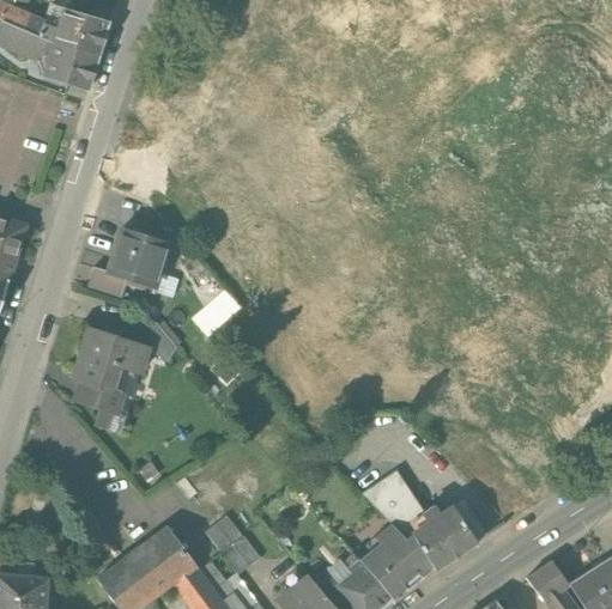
[(0,0),(0,18),(4,19),(4,20),(10,5),(12,0),(0,0)]
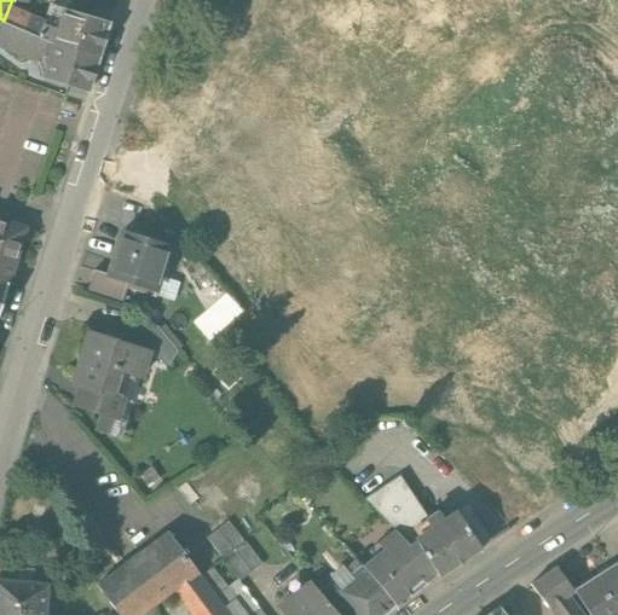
[(4,21),(55,42),(58,33),(56,29),(45,24),(46,21),(10,5),(4,21)]
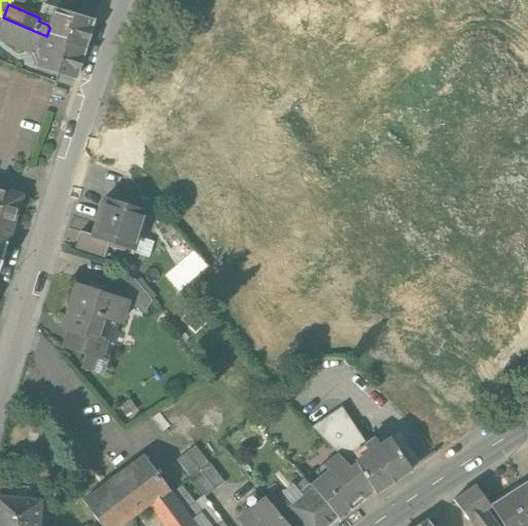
[(47,36),(85,48),(93,18),(56,6),(50,28),(47,36)]
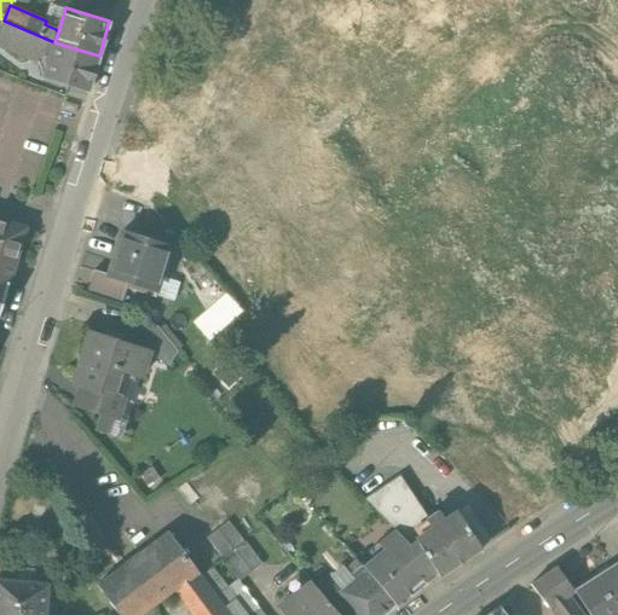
[(99,56),(55,42),(4,21),(4,19),(0,28),(0,42),(34,58),(47,53),(51,54),(45,77),(88,91),(99,56)]
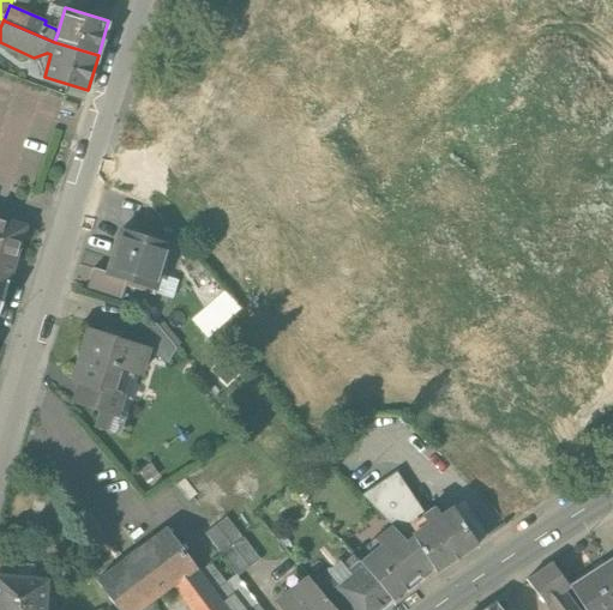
[(0,276),(8,279),(25,224),(0,216),(0,276)]
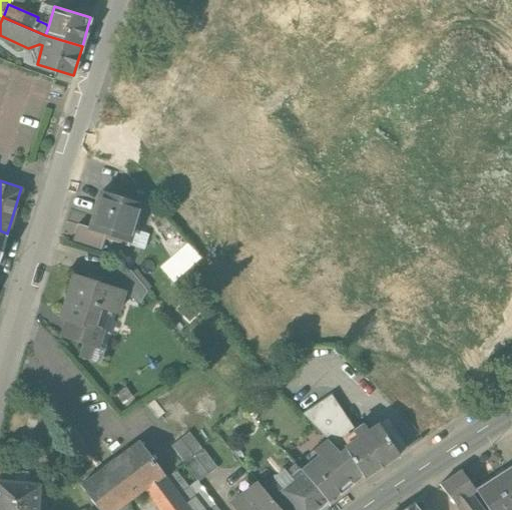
[(101,190),(89,225),(106,230),(104,236),(113,239),(114,237),(128,242),(139,203),(101,190)]
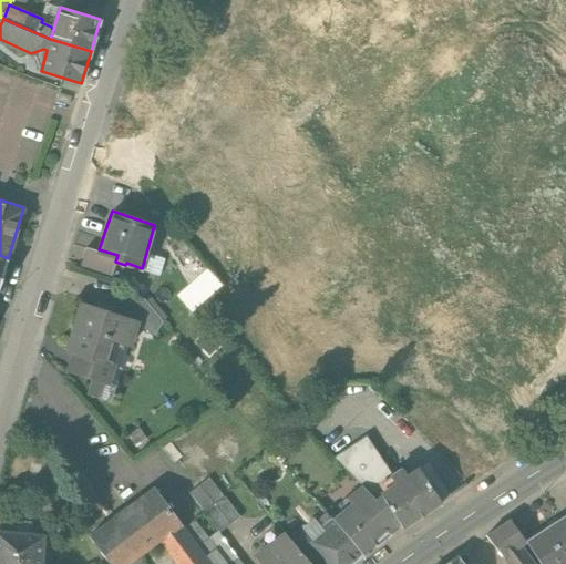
[(117,255),(99,249),(85,245),(80,263),(112,273),(115,262),(117,255)]
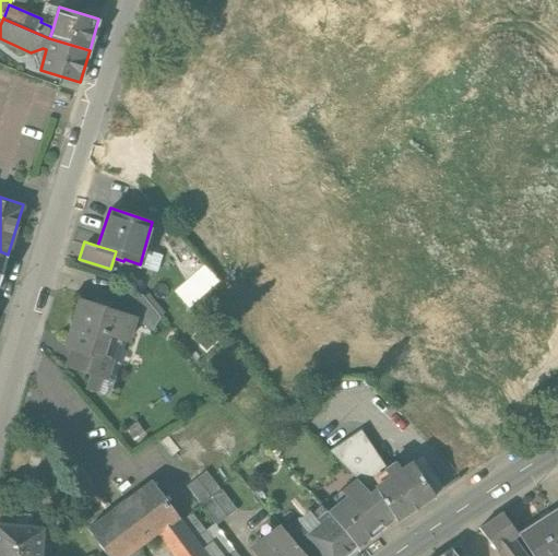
[(110,308),(137,315),(151,332),(164,320),(140,293),(118,285),(110,308)]
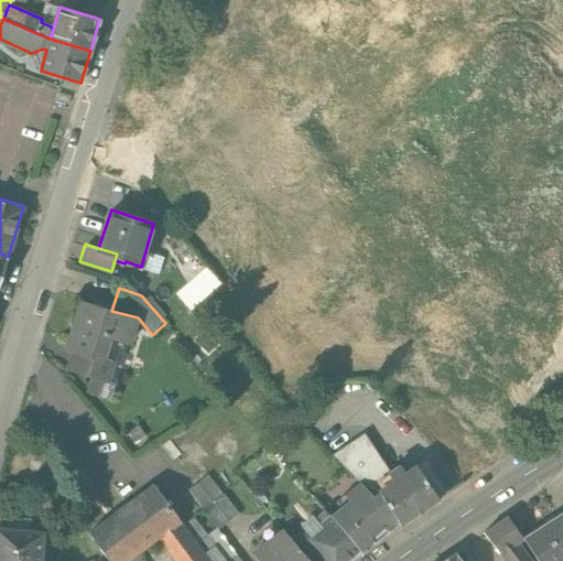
[(75,351),(71,363),(76,369),(95,375),(90,389),(109,395),(114,379),(107,377),(111,363),(104,360),(111,336),(129,343),(138,317),(111,311),(80,301),(66,348),(75,351)]
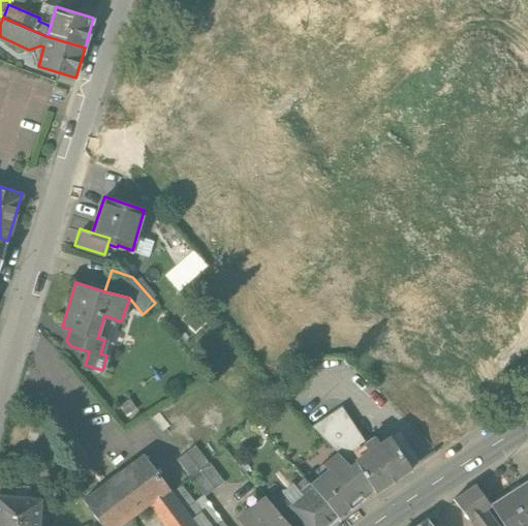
[(375,492),(421,461),(400,431),(378,446),(372,438),(368,441),(343,405),(313,426),(337,452),(350,464),(355,461),(374,489),(373,489),(375,492)]
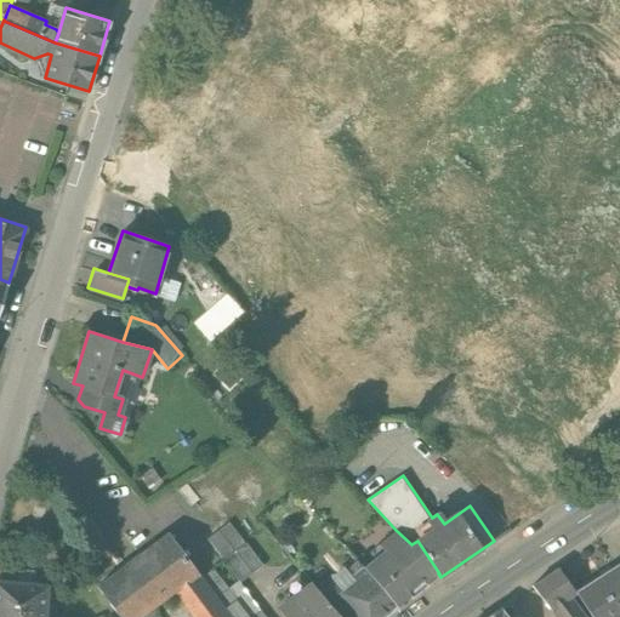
[(225,559),(246,541),(229,519),(208,536),(225,559)]
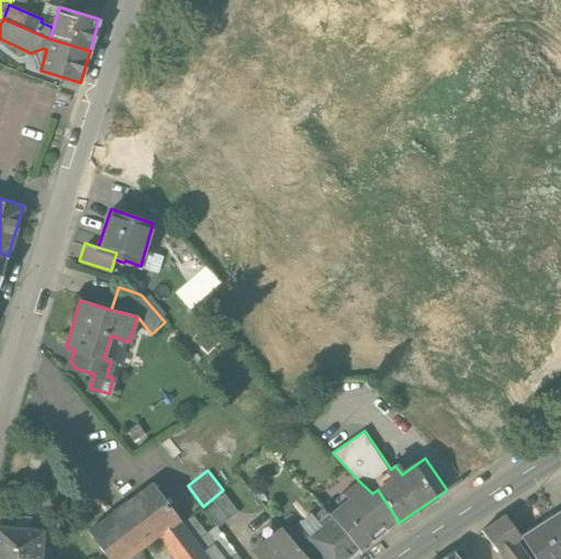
[(396,520),(397,520),(378,490),(372,493),(358,480),(336,500),(340,504),(331,513),(359,548),(360,548),(383,528),(384,530),(396,520)]
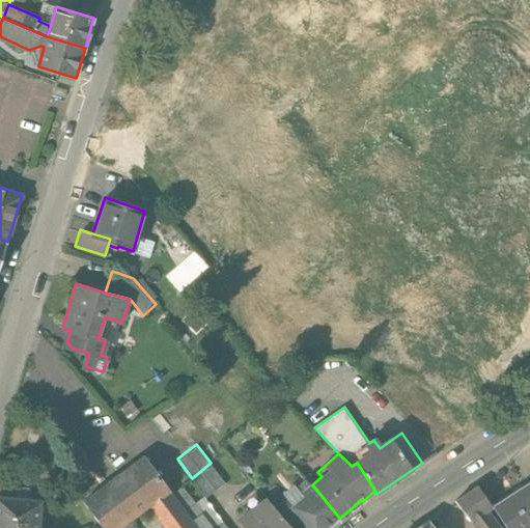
[(148,504),(169,489),(144,454),(107,483),(94,493),(84,501),(104,527),(117,527),(118,527),(148,504)]
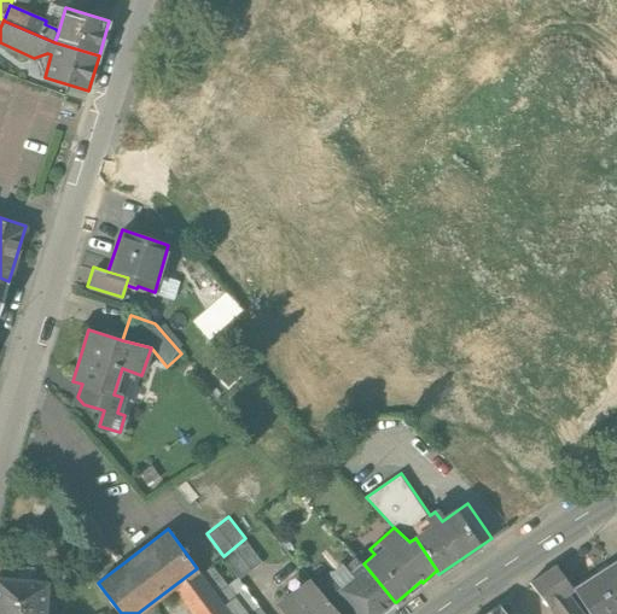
[(110,573),(124,562),(103,533),(88,544),(110,573)]
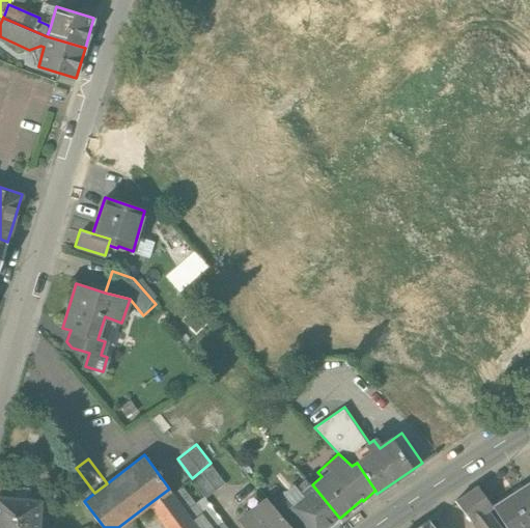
[(225,482),(211,463),(192,478),(205,497),(225,482)]
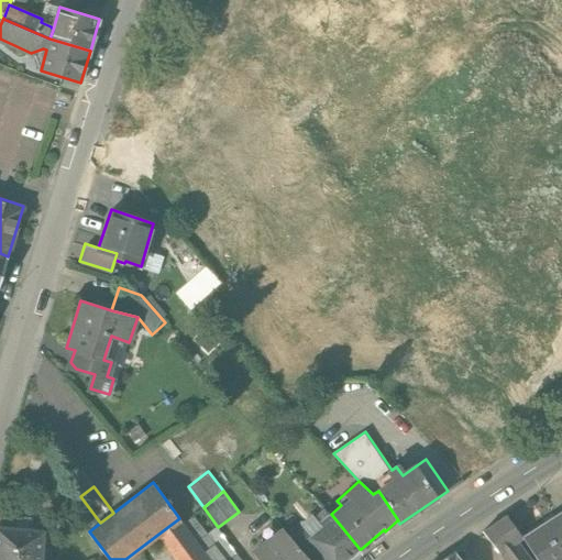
[(361,549),(360,549),(331,514),(324,507),(313,516),(321,525),(309,536),(330,559),(344,559),(361,549)]
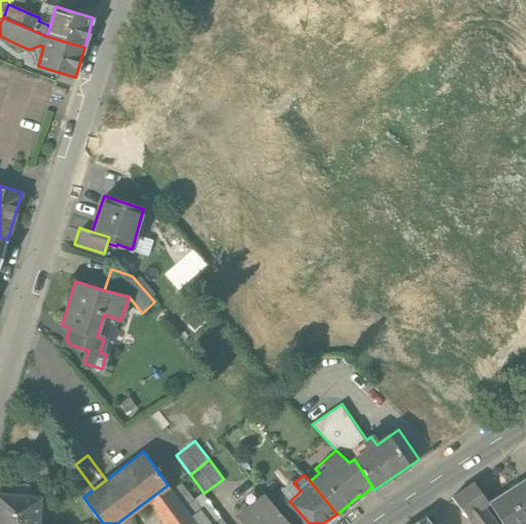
[(525,478),(489,502),(503,523),(525,523),(525,478)]
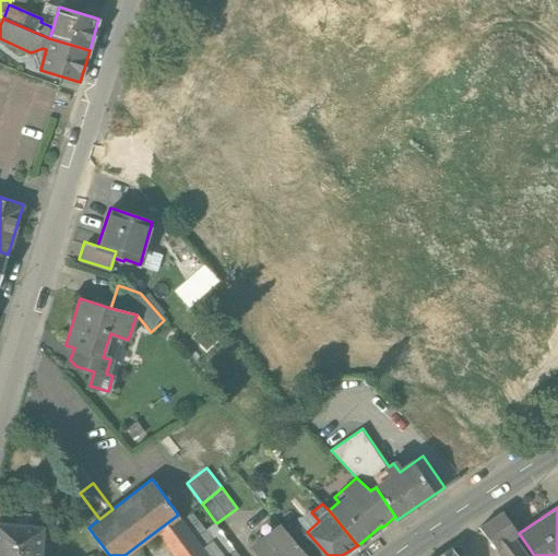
[(9,523),(0,521),(0,555),(39,555),(43,528),(28,525),(31,512),(10,510),(9,523)]
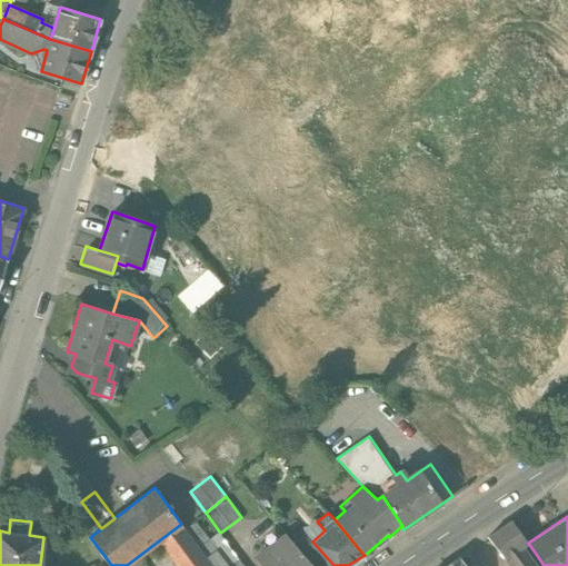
[(511,565),(536,565),(521,547),(528,543),(512,520),(489,536),(507,557),(506,558),(511,565)]
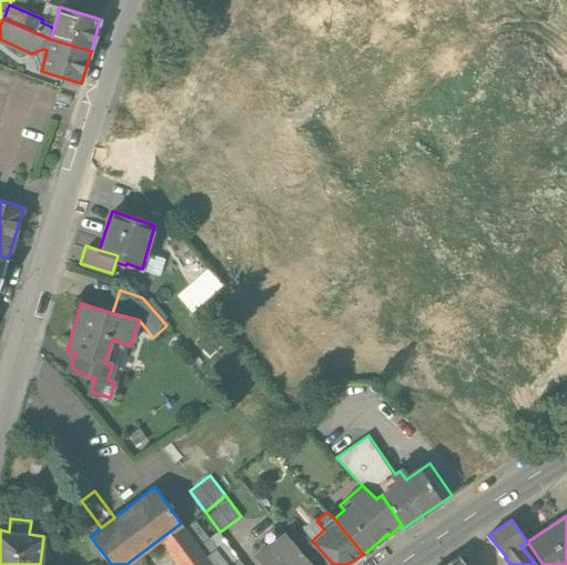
[(223,564),(238,555),(221,533),(210,542),(194,521),(185,528),(211,564),(223,564)]
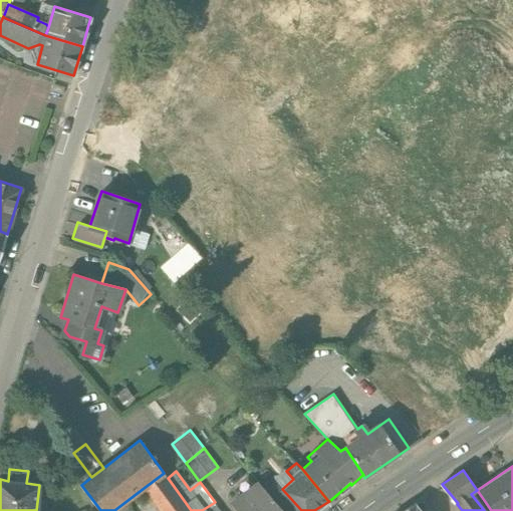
[(160,510),(191,510),(168,478),(164,473),(144,488),(160,510)]
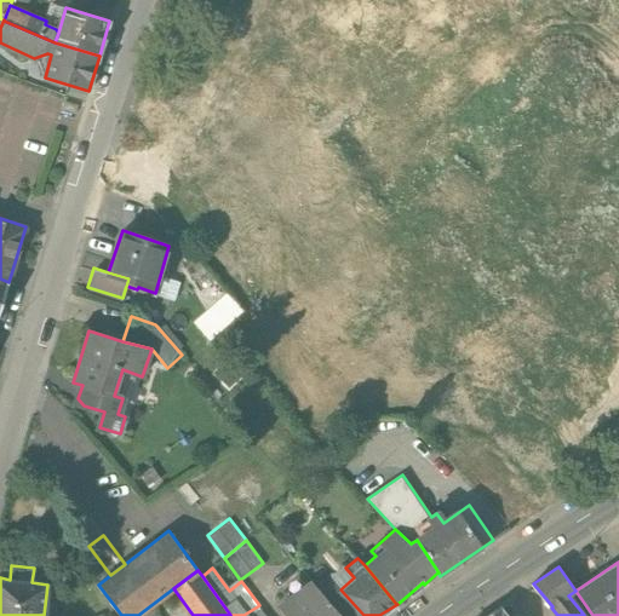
[(279,606),(285,615),(340,615),(321,592),(311,581),(279,606)]
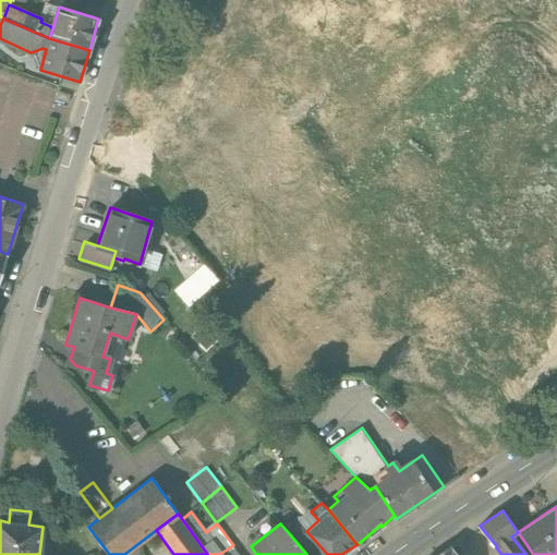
[(289,533),(306,554),(327,554),(306,531),(301,523),(289,533)]
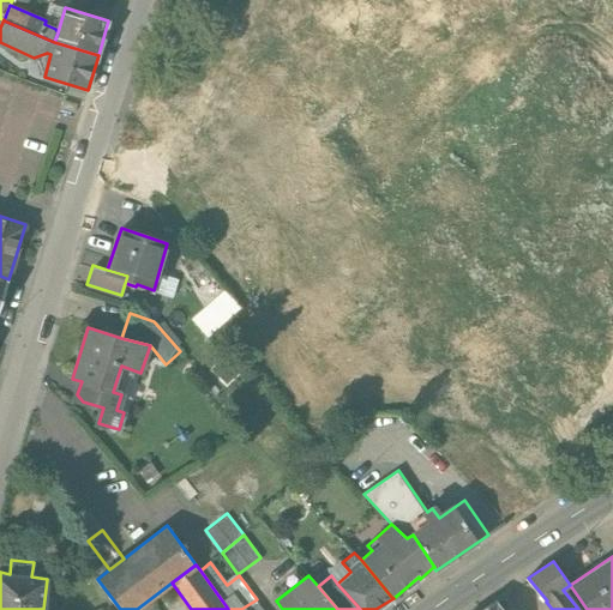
[(241,609),(264,609),(257,599),(241,609)]
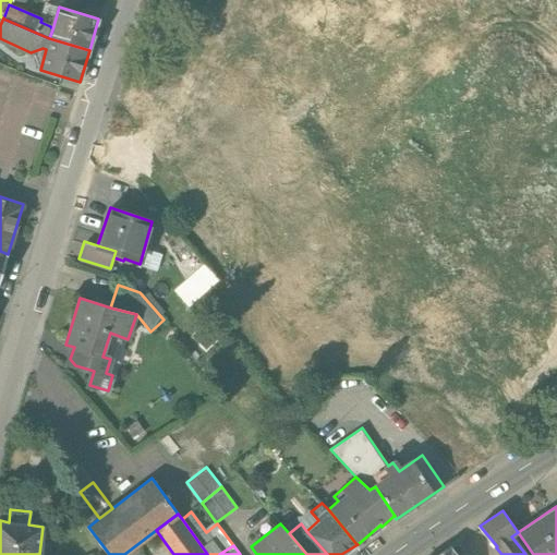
[(457,554),(450,545),(436,554),(457,554)]
